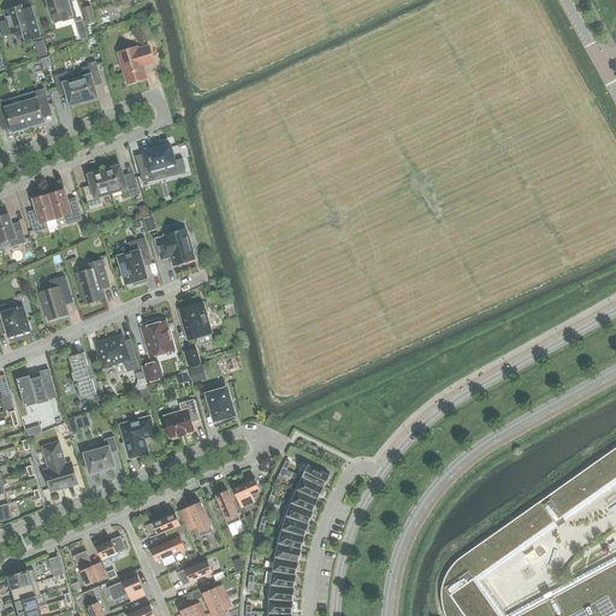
[(63,4),(61,0),(46,0),(53,24),(75,18),(70,1),(63,4)]
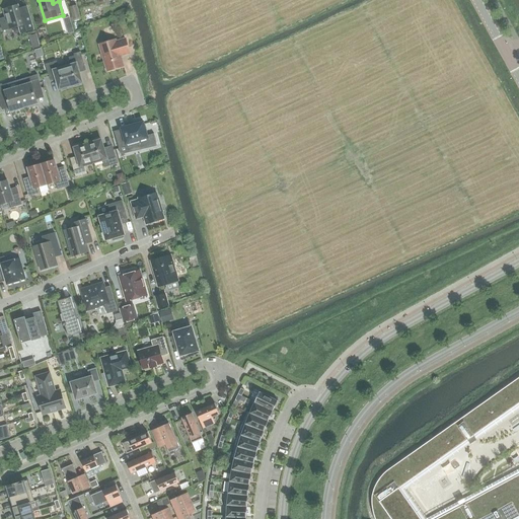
[(9,8),(3,9),(5,17),(0,18),(0,23),(2,31),(18,26),(20,33),(33,29),(26,7),(19,9),(17,3),(8,6),(9,8)]
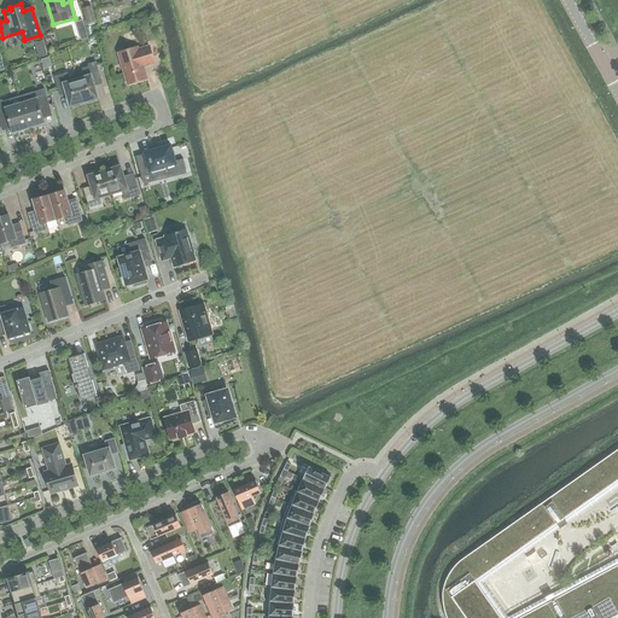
[(91,6),(82,9),(86,23),(95,21),(91,6)]
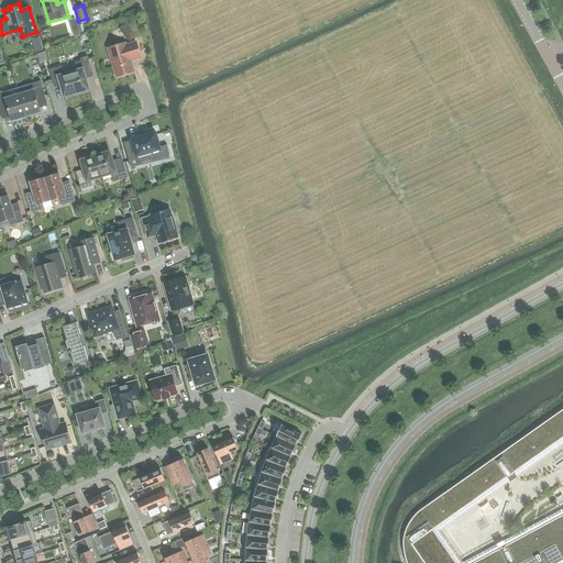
[(125,45),(124,43),(108,48),(116,77),(133,72),(130,61),(138,58),(133,43),(125,45)]
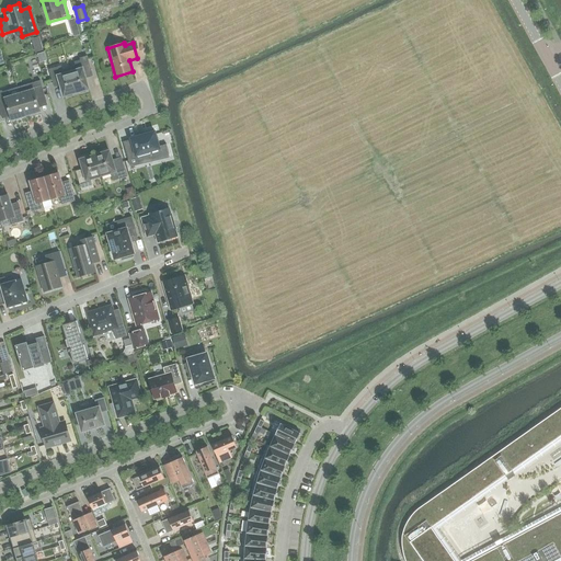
[(77,70),(70,72),(76,93),(79,92),(81,93),(84,92),(87,90),(89,90),(83,73),(91,71),(87,56),(79,58),(80,60),(75,63),(77,70)]
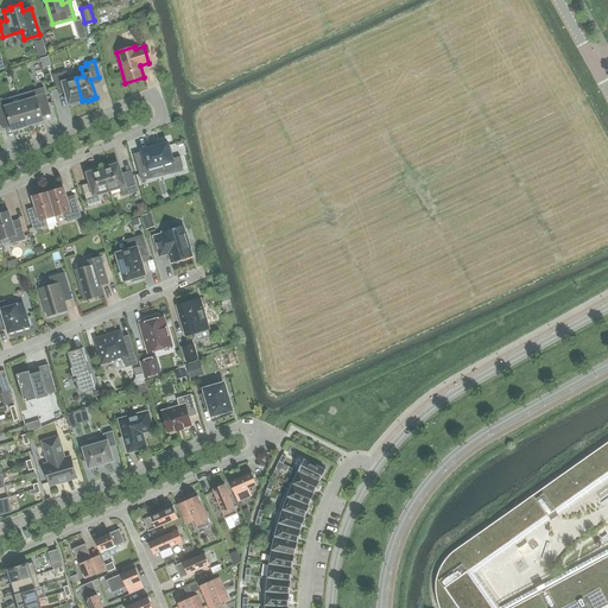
[(67,76),(65,71),(52,76),(57,89),(63,87),(69,105),(71,105),(74,106),(78,105),(80,102),(82,101),(76,78),(74,74),(67,76)]
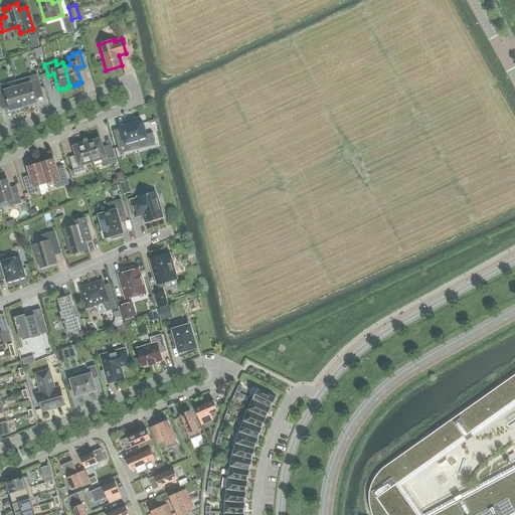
[(36,74),(16,80),(23,107),(36,103),(33,92),(41,89),(36,74)]
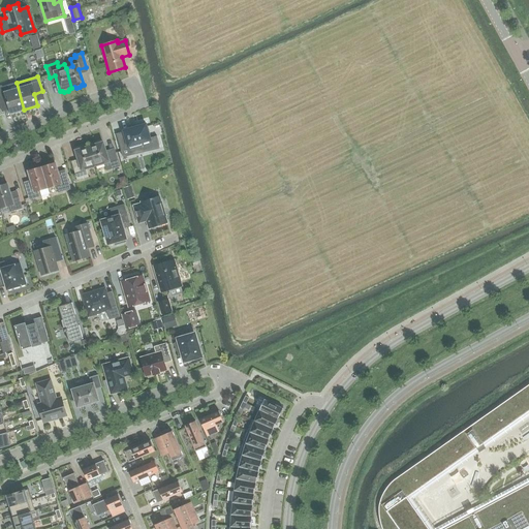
[(17,83),(0,87),(0,103),(7,101),(10,114),(24,110),(17,83)]
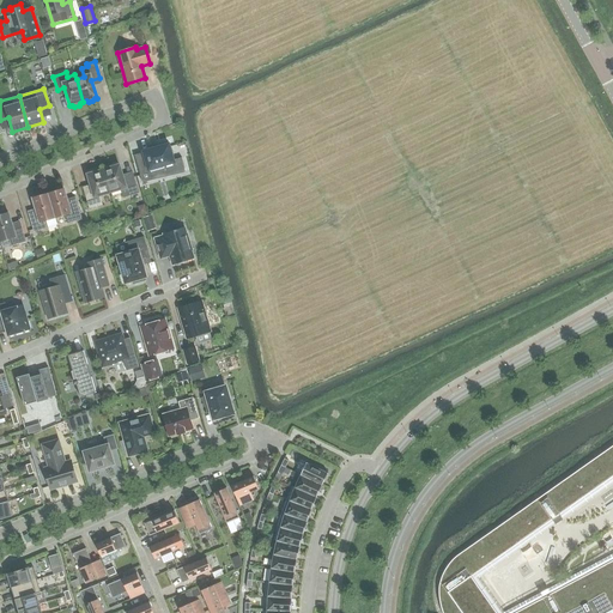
[(144,156),(135,158),(141,182),(152,180),(150,173),(149,170),(163,165),(167,176),(184,170),(182,158),(174,161),(173,157),(174,156),(171,150),(170,150),(168,141),(157,145),(157,147),(143,152),(144,156)]
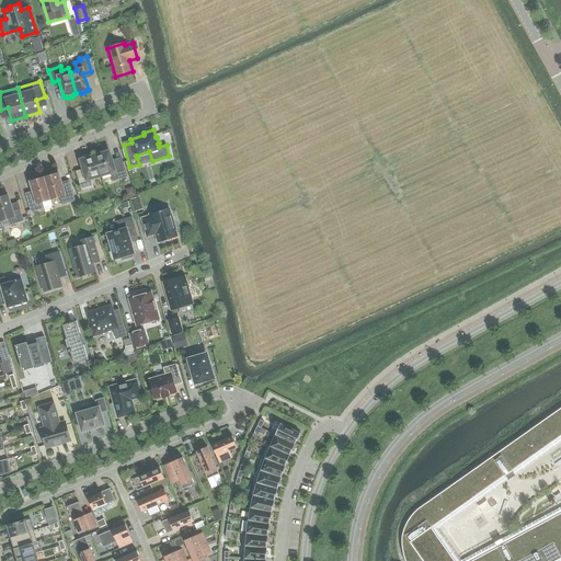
[(107,149),(100,151),(100,153),(94,156),(101,176),(111,173),(113,181),(127,176),(121,158),(122,162),(113,164),(109,151),(107,151),(107,149)]
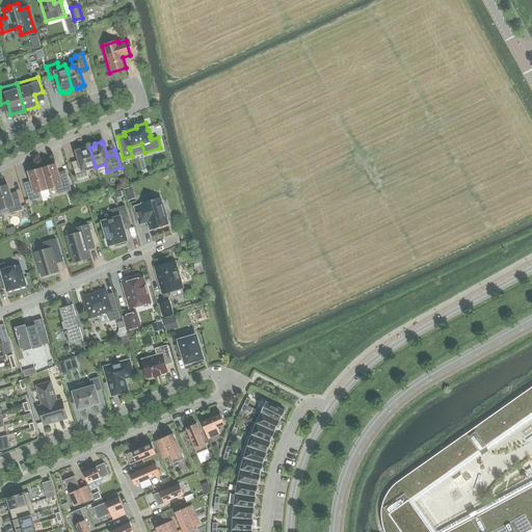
[(86,170),(96,167),(89,148),(84,149),(83,147),(76,149),(77,151),(76,152),(79,164),(73,166),(77,182),(88,178),(86,170)]
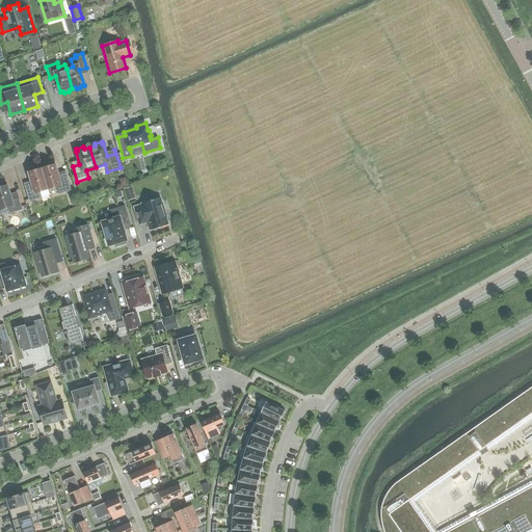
[(42,168),(48,189),(56,187),(58,194),(71,190),(64,171),(58,174),(55,164),(42,168)]
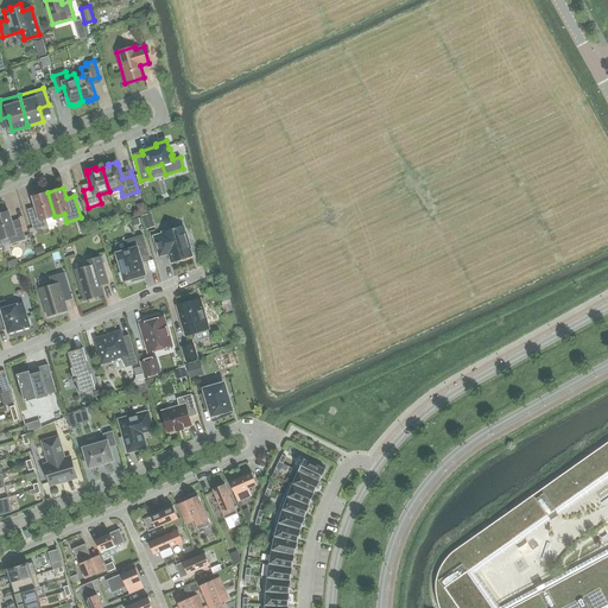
[(55,216),(48,192),(32,197),(36,210),(29,213),(33,230),(48,226),(45,219),(55,216)]
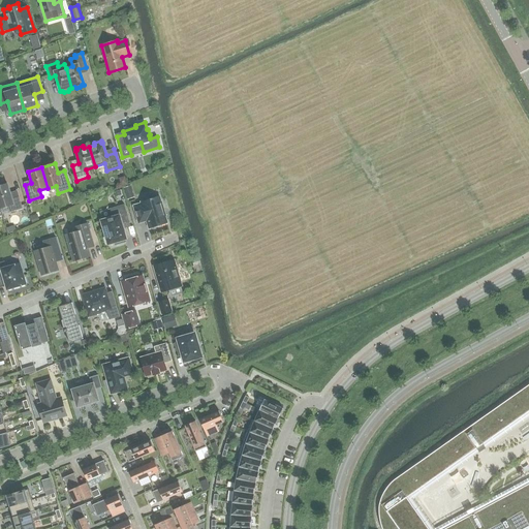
[(7,184),(0,186),(0,208),(8,207),(10,212),(22,209),(18,193),(10,195),(7,184)]
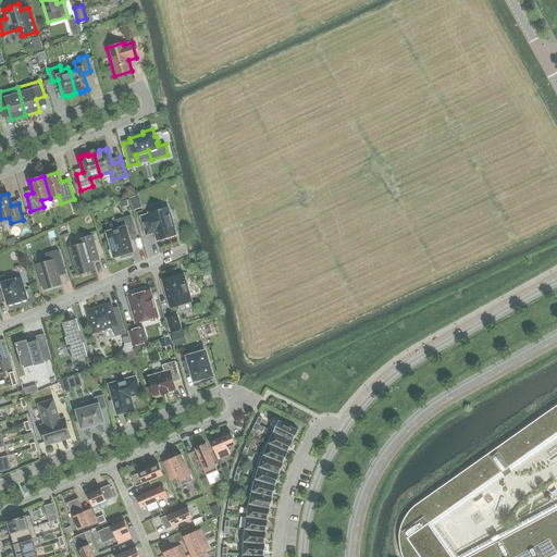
[(131,199),(135,211),(140,209),(136,197),(131,199)]
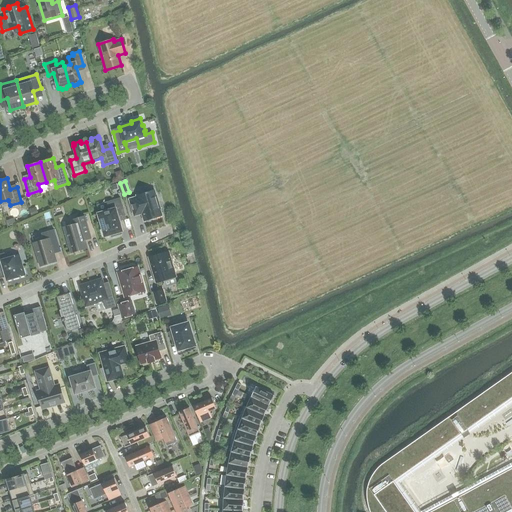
[(137,197),(129,200),(133,213),(139,211),(142,213),(144,221),(161,216),(159,209),(160,208),(156,196),(155,196),(153,191),(137,196),(137,197)]
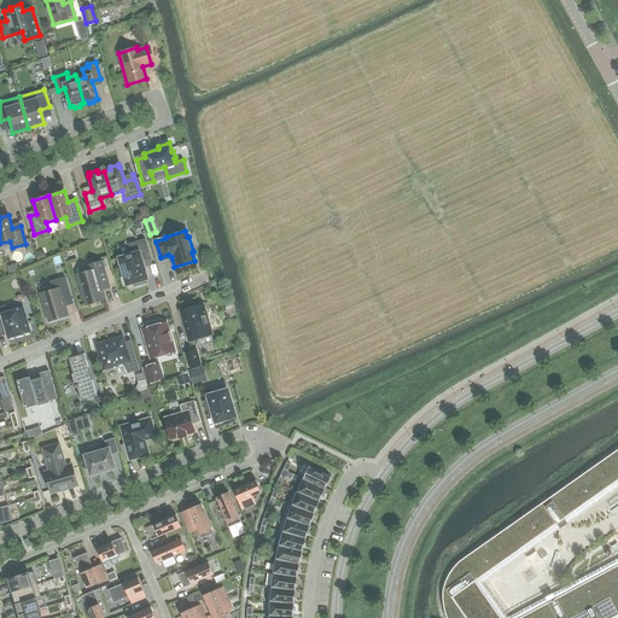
[(134,283),(134,285),(145,283),(144,280),(146,279),(141,263),(151,260),(145,239),(128,244),(132,255),(118,258),(127,285),(134,283)]
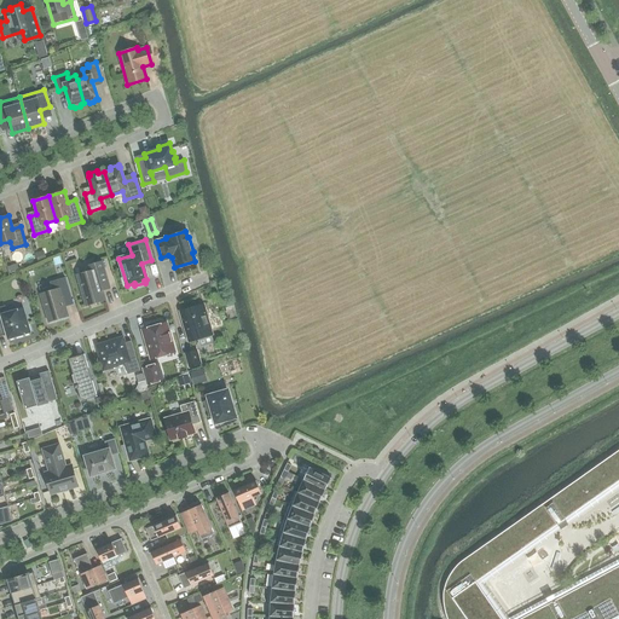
[(88,272),(76,276),(86,306),(105,300),(102,290),(110,288),(102,261),(87,266),(88,272)]
